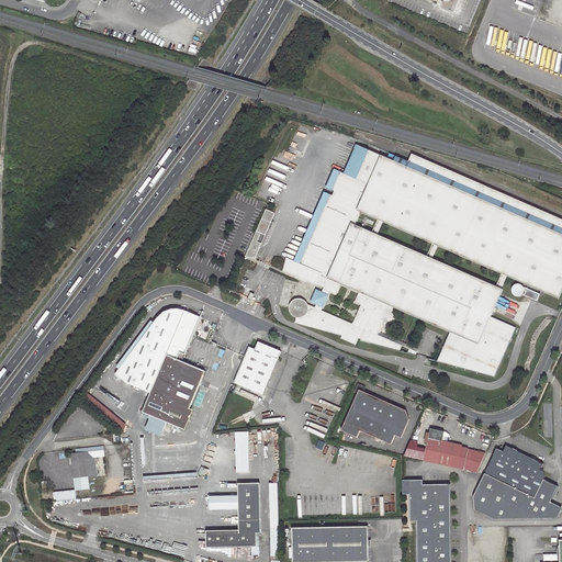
[(381,221),(431,244),(437,247),(502,276),(506,278),(558,302),(561,290),(561,222),(413,154),(411,159),(408,163),(397,156),(394,161),(357,144),(356,147),(358,149),(347,173),(340,170),(299,262),(288,257),(284,270),(317,285),(318,284),(324,288),(324,289),(330,292),(336,294),(340,284),(359,292),(355,302),(361,305),(351,325),(321,312),(315,308),(307,305),(306,304),(305,302),(304,300),(302,300),(300,299),(299,299),(295,300),(294,301),(292,302),(291,304),(290,305),(290,308),(291,311),(292,314),(294,315),(296,316),(295,323),(357,340),(357,338),(360,339),(360,340),(398,352),(401,347),(375,335),(378,333),(379,333),(388,305),(449,333),(438,358),(451,364),(450,367),(493,379),(515,329),(490,318),(502,291),(501,291),(496,289),(430,259),(426,257),(375,233),(370,231),(353,223),(359,211),(375,218),(381,221)]
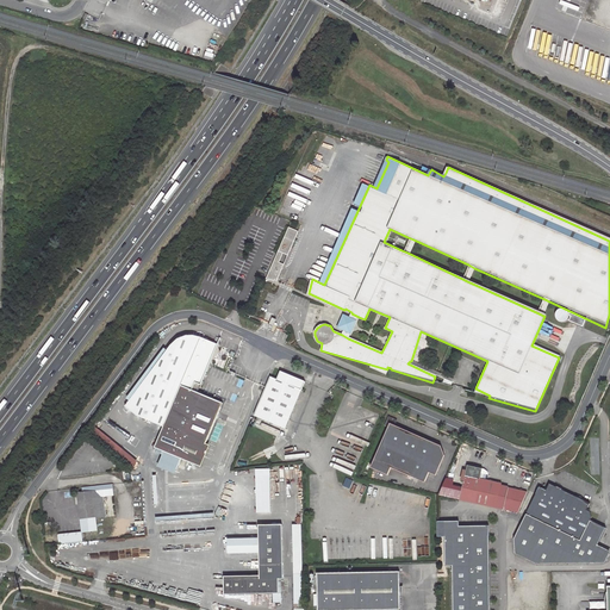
[(290,225),(280,250),(285,251),(288,254),(300,230),(290,225)]
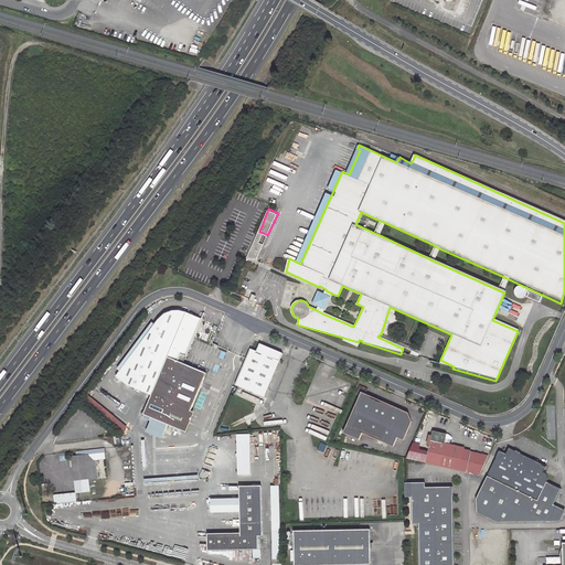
[(377,220),(372,232),(377,234),(383,222),(377,220)]
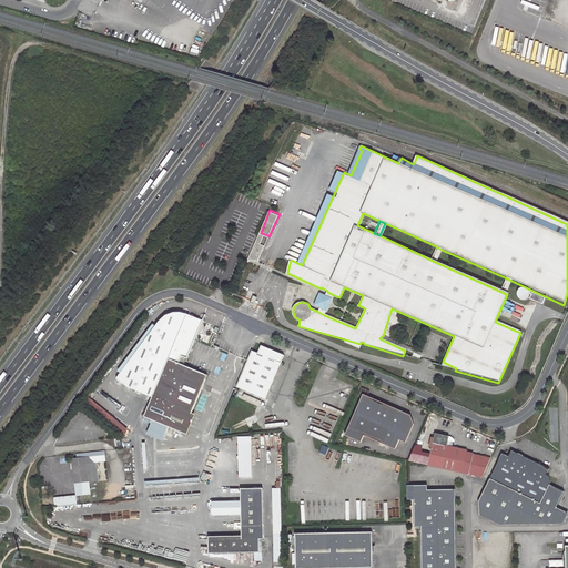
[(259,261),(265,244),(261,243),(256,241),(249,259),(259,261)]
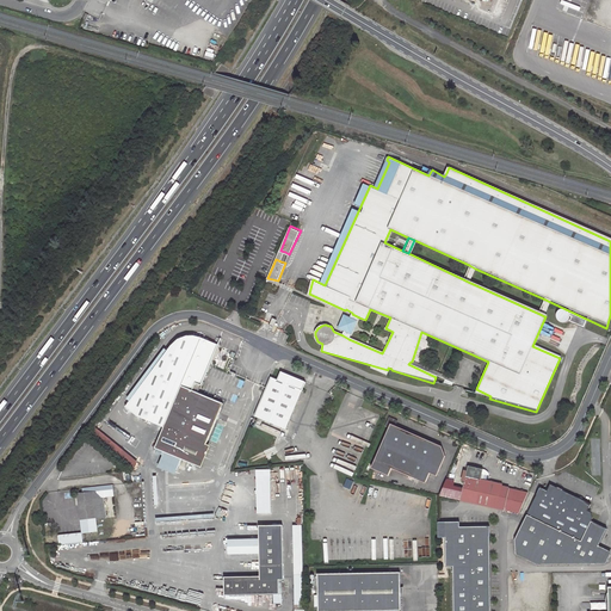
[(469,265),(463,279),(468,282),(475,269),(469,265)]
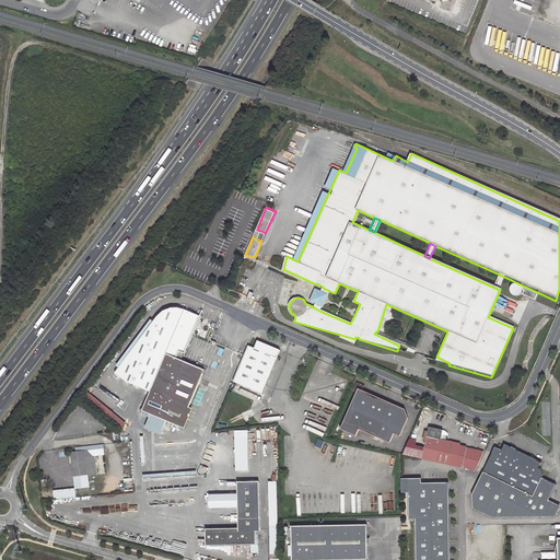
[(499,290),(504,277),(500,275),(494,288),(499,290)]
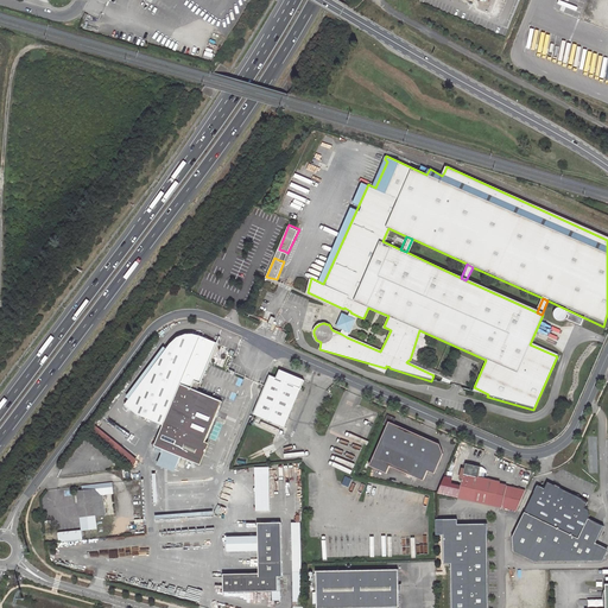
[(565,318),(567,317),(570,318),(568,323),(580,328),(583,321),(565,312),(564,311),(562,310),(559,310),(558,310),(556,310),(555,311),(553,314),(552,315),(552,317),(553,318),(555,321),(557,322),(559,323),(561,323),(562,322),(563,322),(565,320),(565,318)]
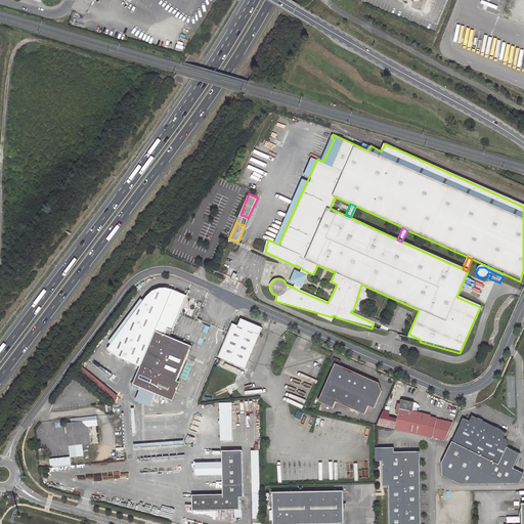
[(299,291),(308,272),(302,269),(300,273),(294,275),(293,278),(295,285),(294,288),(299,291)]
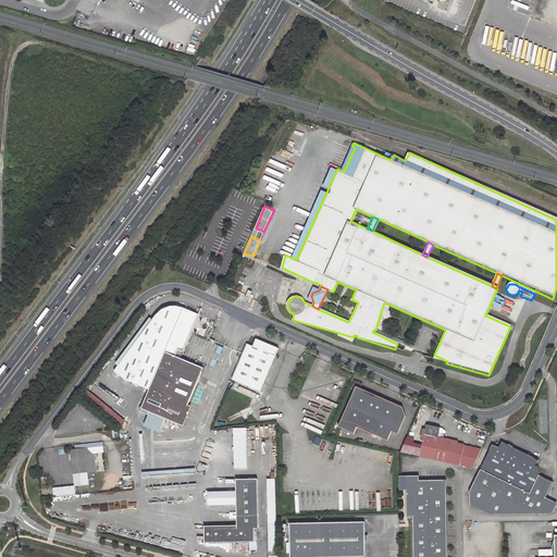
[(160,311),(157,316),(115,371),(126,380),(150,390),(166,351),(181,358),(199,314),(183,307),(180,307),(175,306),(172,306),(170,307),(165,308),(162,310),(160,311)]
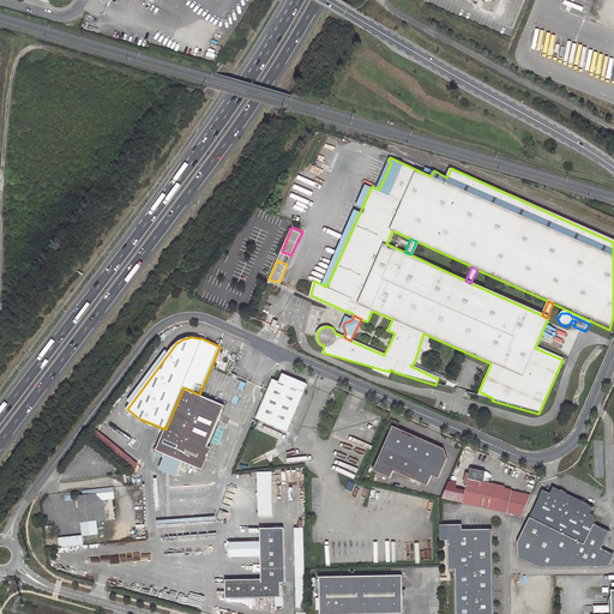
[(456,383),(414,363),(413,363),(410,366),(438,379),(446,383),(445,385),(453,390),(456,383)]
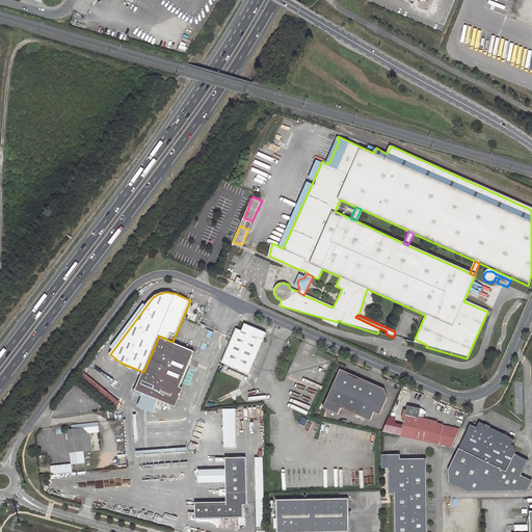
[(249,374),(264,340),(266,335),(267,335),(267,333),(245,324),(243,331),(237,328),(222,363),(249,374)]
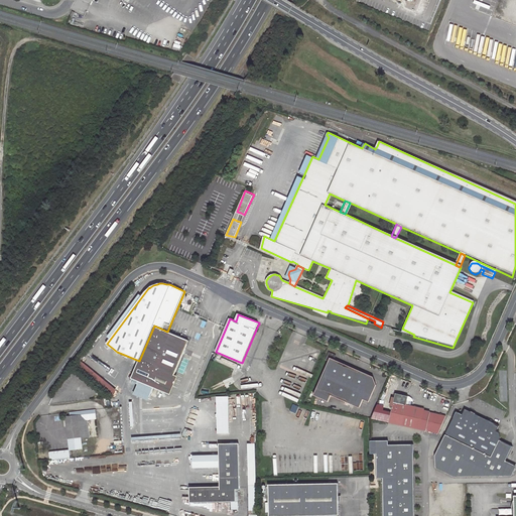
[(167,332),(154,326),(139,361),(132,378),(159,390),(167,372),(172,374),(174,375),(189,341),(167,332)]
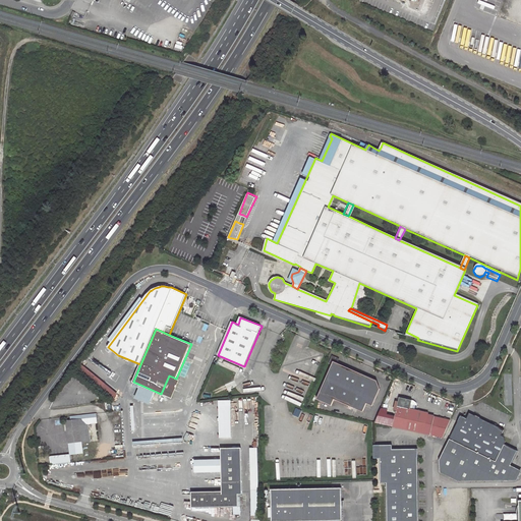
[(418,338),(406,332),(404,336),(417,340),(418,338)]
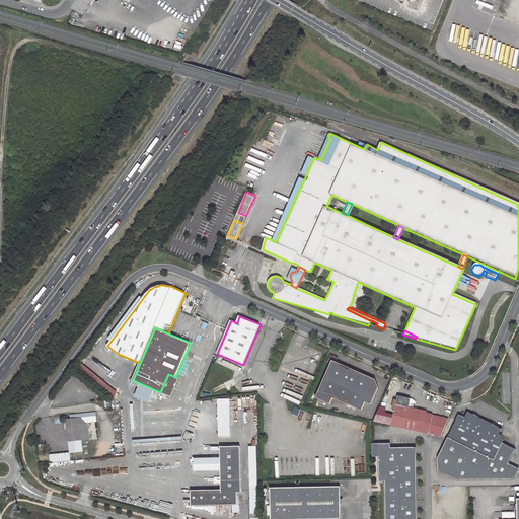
[(110,374),(113,368),(97,360),(94,366),(110,374)]
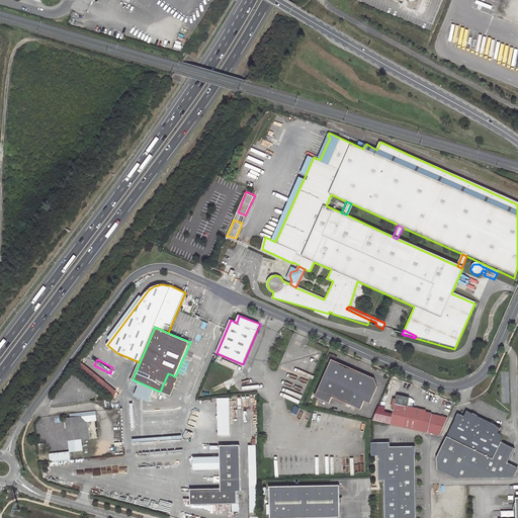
[(332,399),(361,410),(364,402),(374,378),(332,359),(316,398),(330,404),(332,399)]
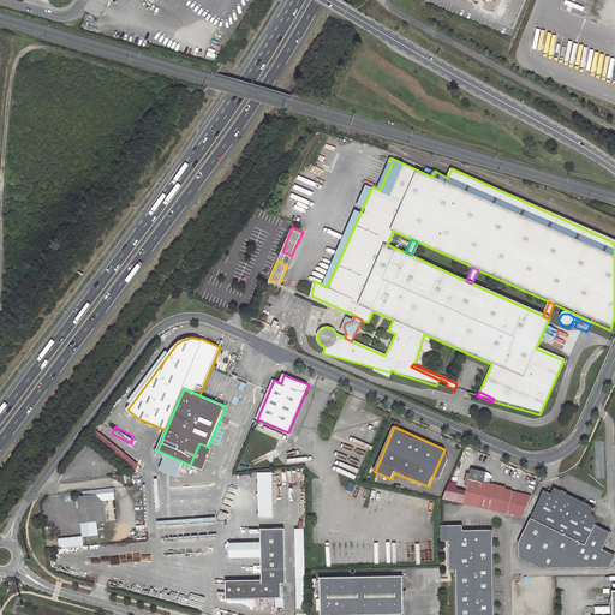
[(91,440),(108,453),(113,446),(97,433),(91,440)]
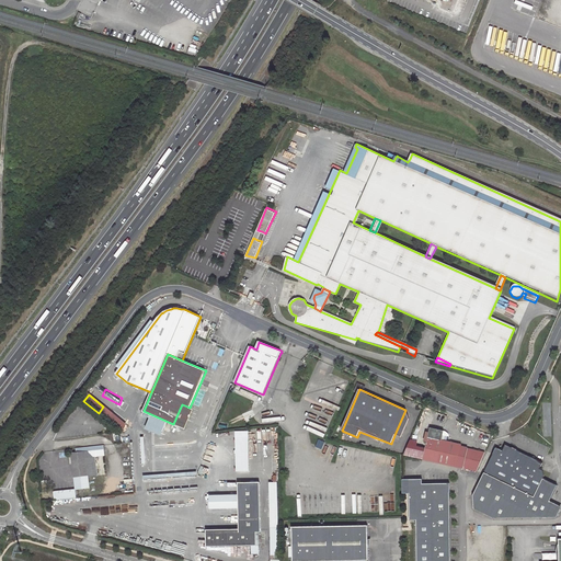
[(180,426),(187,407),(182,404),(173,424),(180,426)]
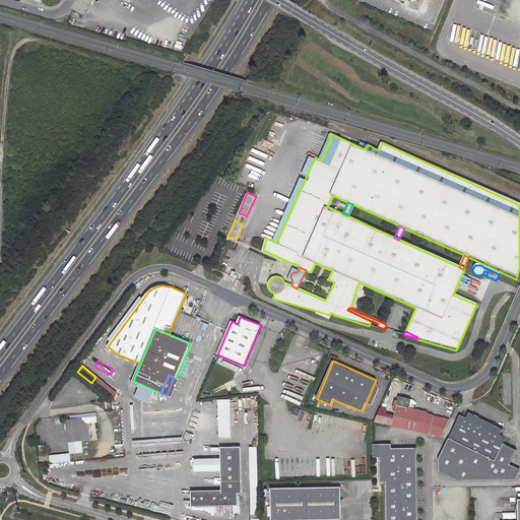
[(372,406),(379,388),(376,380),(366,403),(372,406)]
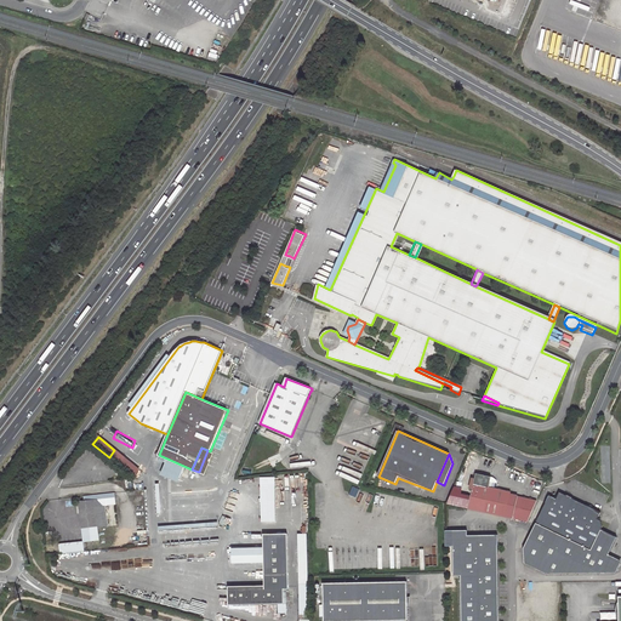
[(513,494),(490,488),(494,477),(476,472),(467,508),(527,522),(536,501),(512,495),(513,494)]
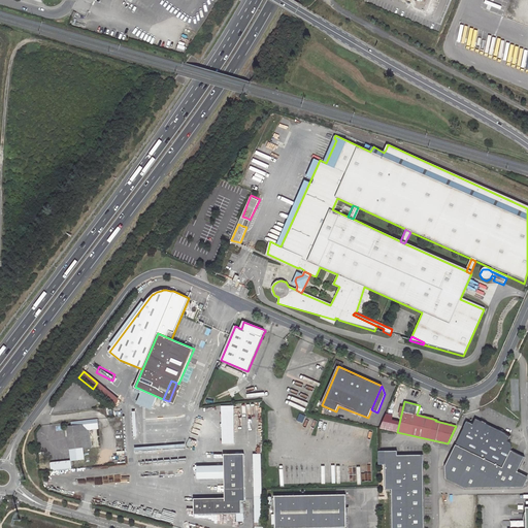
[(466,423),(456,444),(444,466),(446,479),(463,487),(509,487),(516,474),(524,457),(510,450),(512,448),(510,444),(507,442),(512,436),(474,419),(471,425),(466,423)]
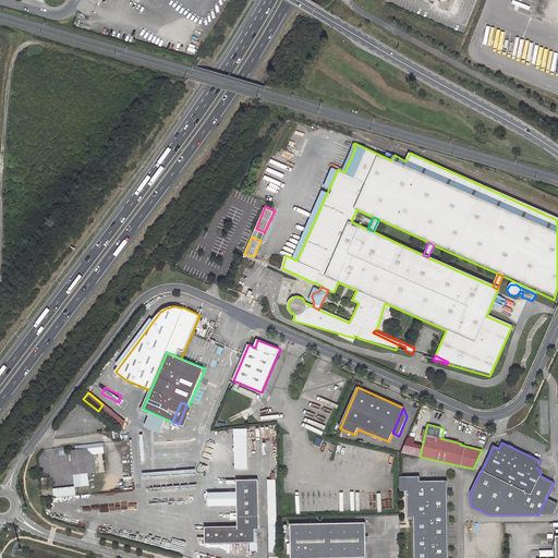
[(71,451),(74,476),(75,487),(55,489),(56,498),(76,496),(75,488),(89,486),(87,475),(97,474),(95,455),(105,453),(102,444),(75,447),(76,451),(71,451)]
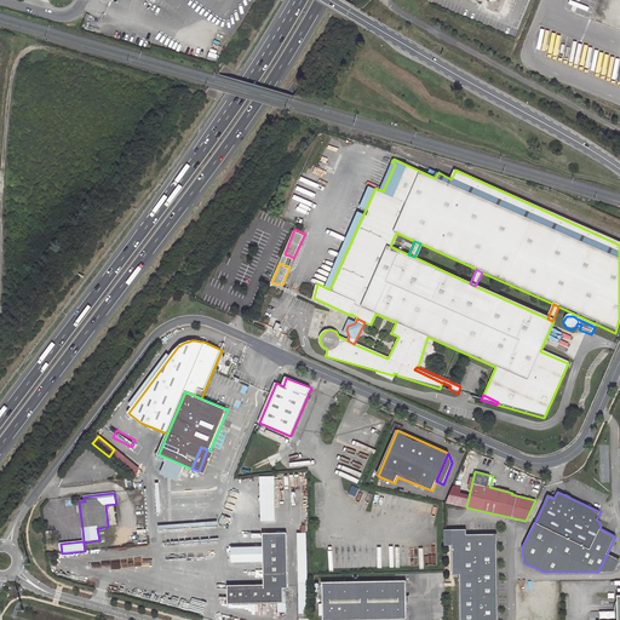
[(166,544),(218,540),(217,522),(165,526),(166,544)]
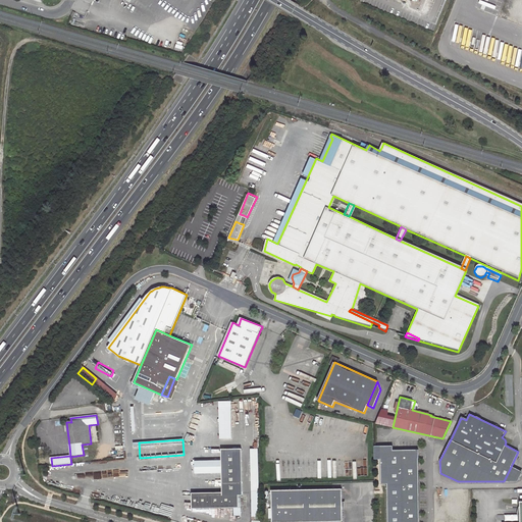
[(374,446),(374,459),(380,459),(393,458),(393,450),(393,446),(374,446)]
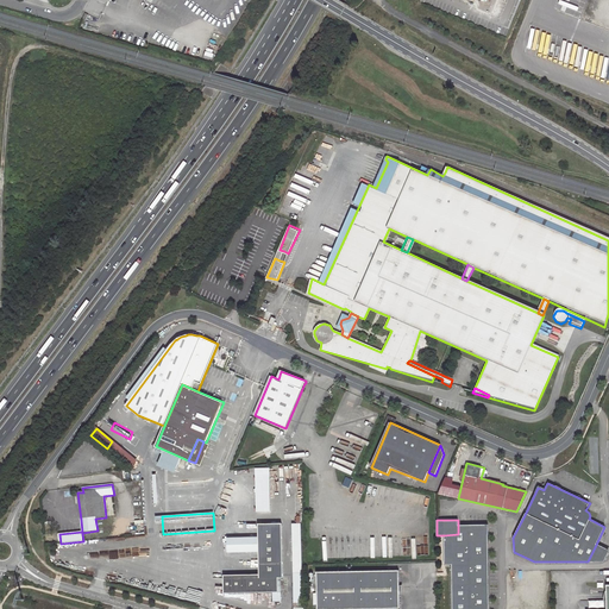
[(277,523),(258,525),(259,575),(278,573),(277,523)]
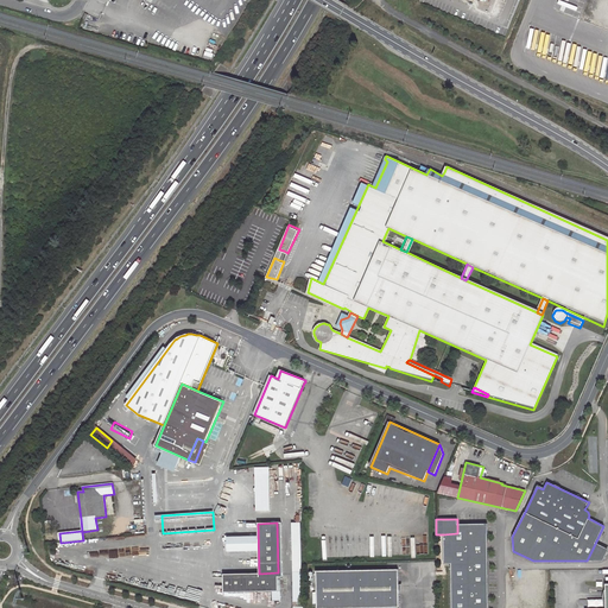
[(457,533),(443,534),(443,564),(450,564),(450,607),(488,607),(487,524),(457,524),(457,533)]
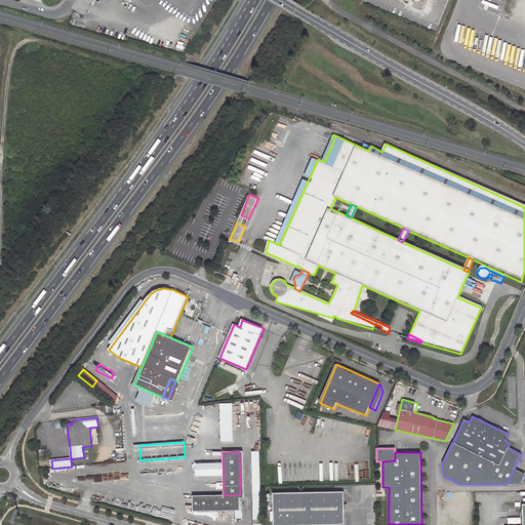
[(513,472),(507,484),(520,484),(524,477),(513,472)]
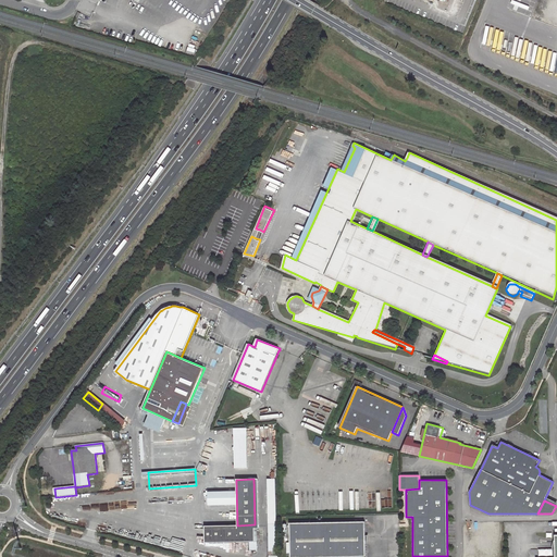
[(366,522),(289,523),(289,556),(325,556),(366,556),(366,522)]
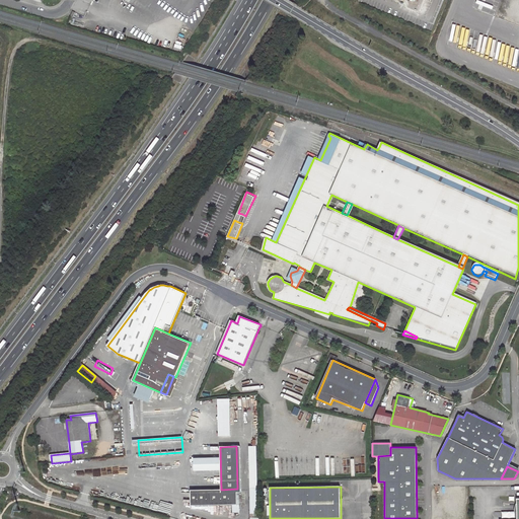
[(221,490),(191,490),(191,506),(237,505),(237,492),(237,489),(221,490)]
